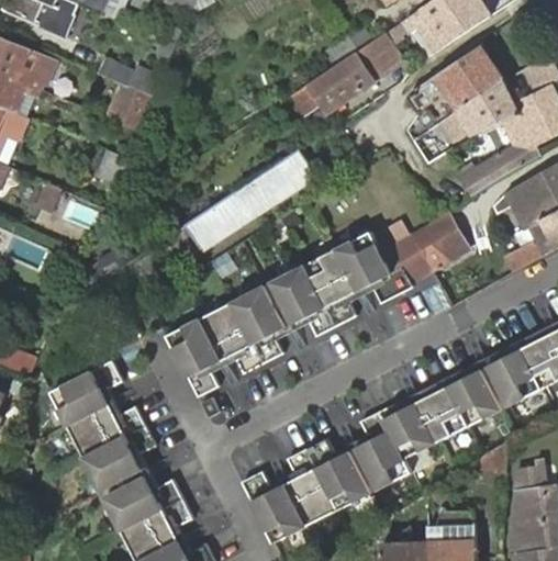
[(75,6),(60,0),(4,0),(0,11),(60,38),(75,6)]
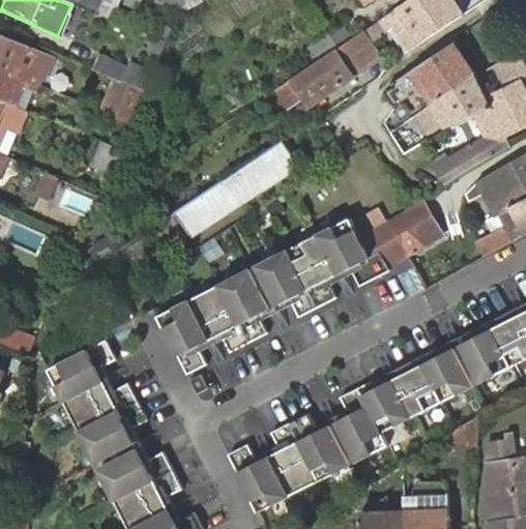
[(57,0),(70,5),(89,13),(94,0),(57,0)]
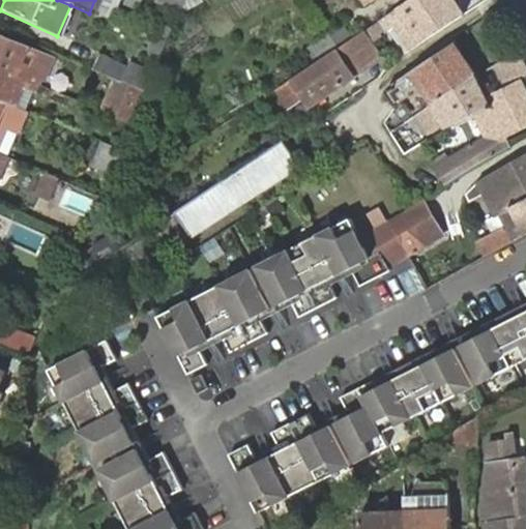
[(157,0),(180,10),(184,0),(157,0)]
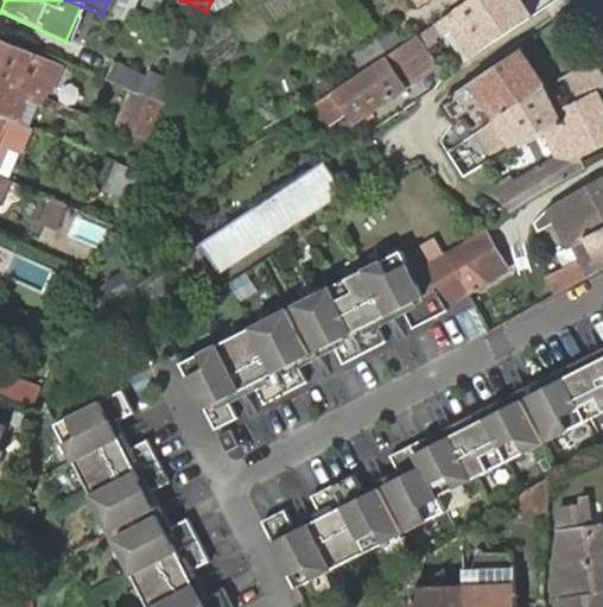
[(529,18),(518,0),(465,0),(430,25),(438,37),(449,30),(464,18),(469,25),(452,36),(468,59),(529,18)]
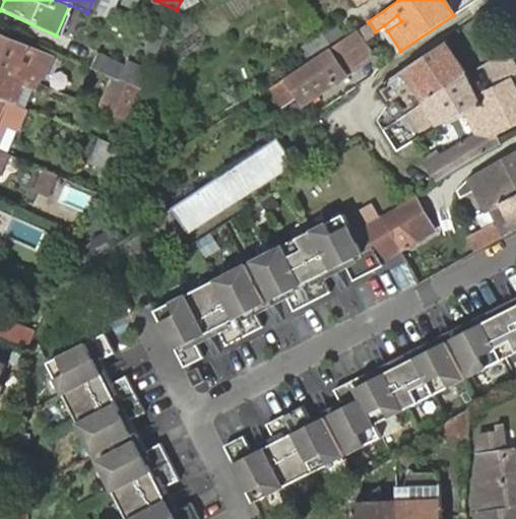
[(384,25),(387,30),(401,21),(397,15),(384,25)]
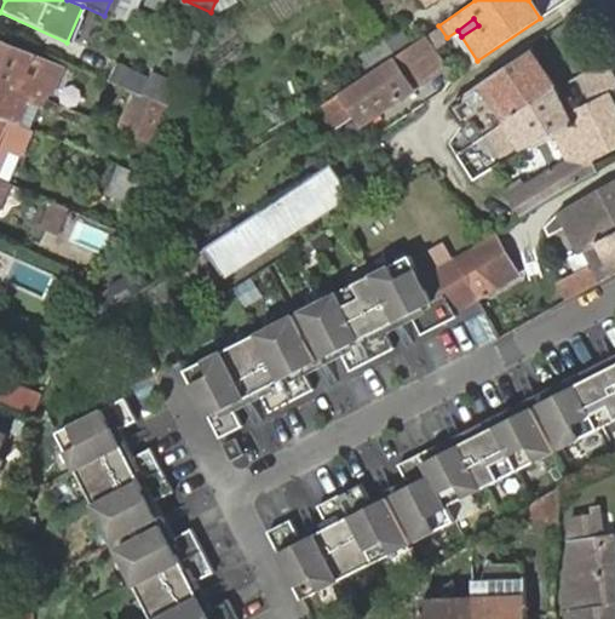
[(568,30),(562,22),(550,30),(556,38),(568,30)]
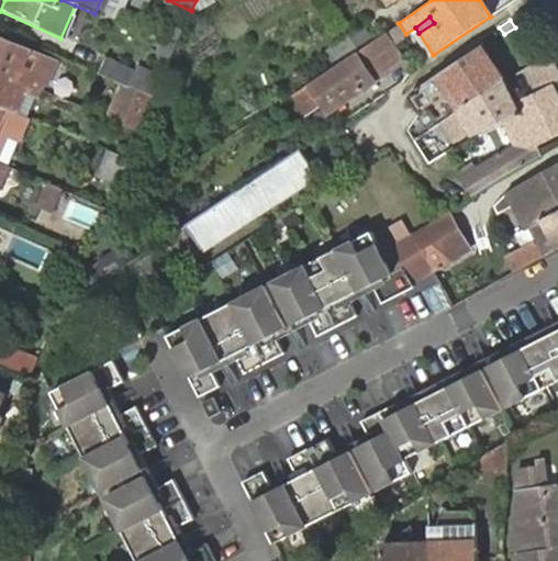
[(405,34),(398,23),(384,32),(391,43),(405,34)]
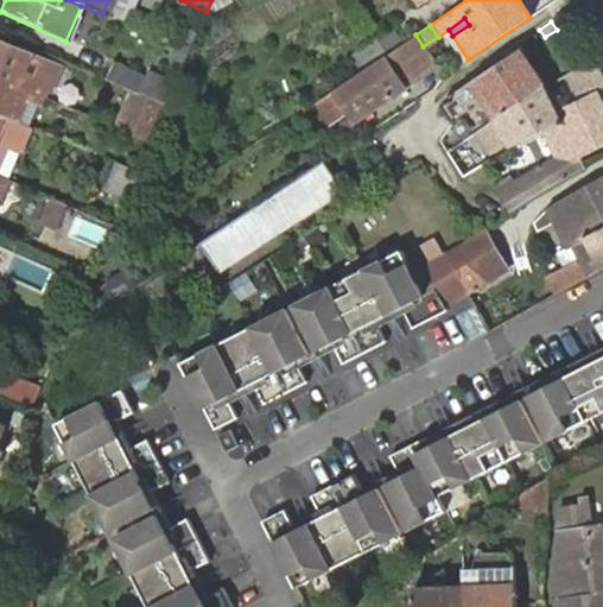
[(392,27),(349,56),(359,70),(401,42),(392,27)]
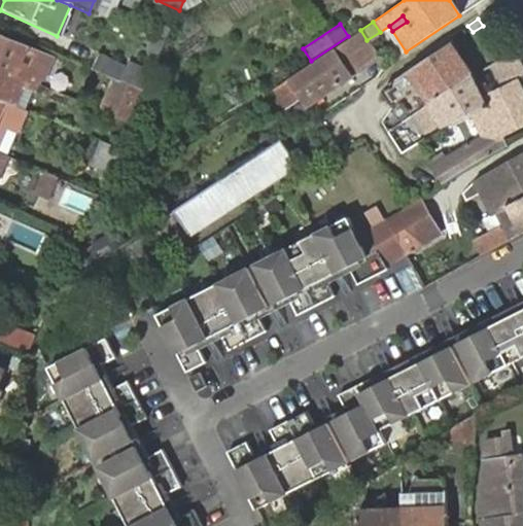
[(150,41),(164,46),(171,30),(158,26),(150,41)]
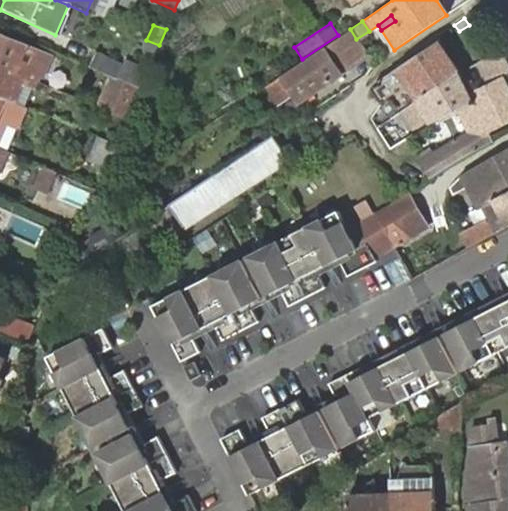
[(329,44),(264,89),(276,107),(291,97),(297,106),(338,77),(330,64),(338,59),(341,63),(363,49),(358,41),(356,39),(350,29),(329,44)]
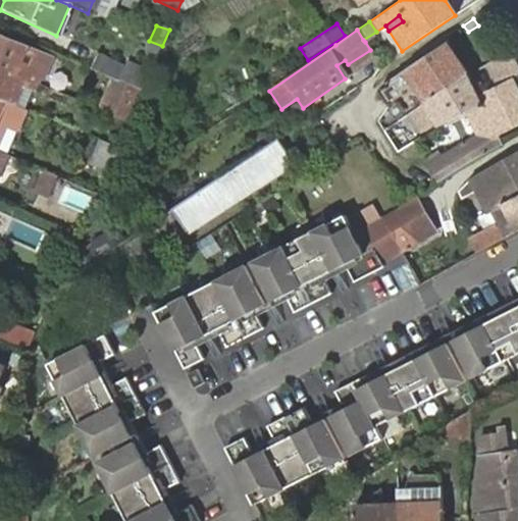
[(0,69),(36,85),(39,76),(43,79),(51,59),(0,38),(0,69)]
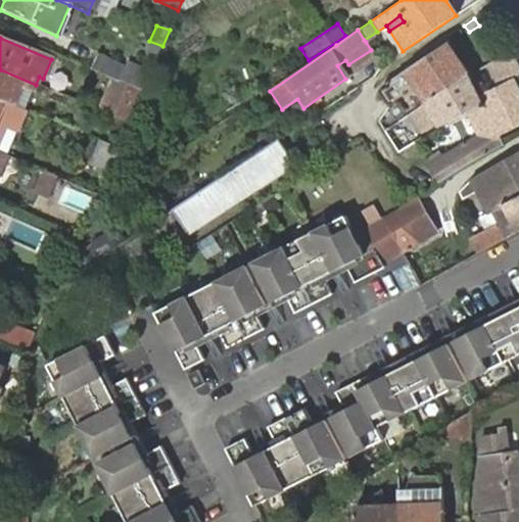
[(144,55),(156,60),(162,46),(149,41),(144,55)]
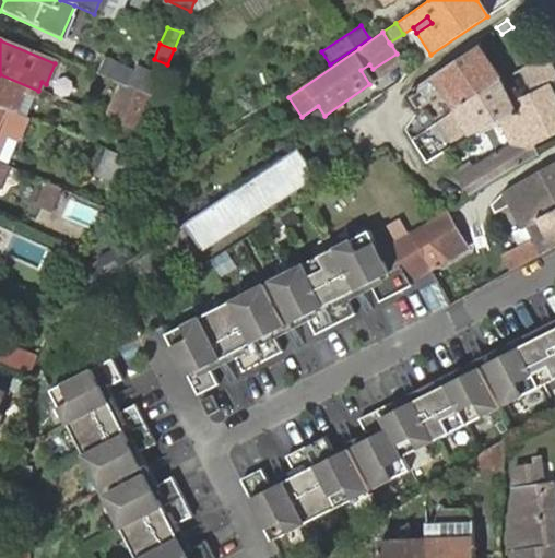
[(432,127),(459,108),(502,81),(481,47),(418,86),(416,87),(415,88),(405,102),(414,116),(422,110),(432,127)]
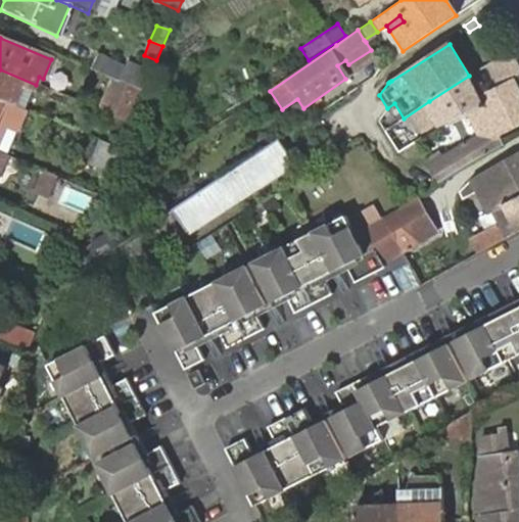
[(513,81),(518,78),(518,66),(510,49),(486,64),(497,88),(513,81)]
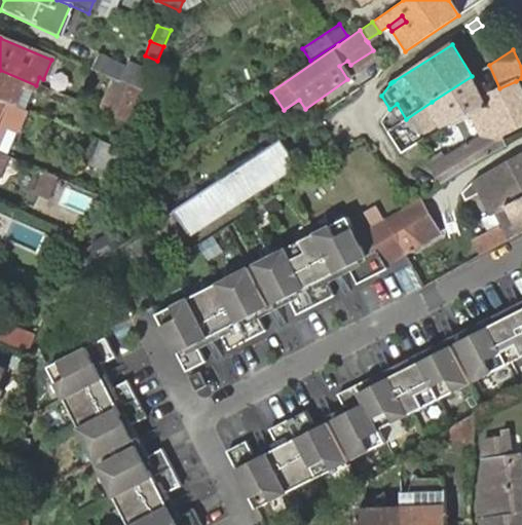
[(339,66),(347,79),(378,59),(373,50),(350,65),(347,61),(339,66)]
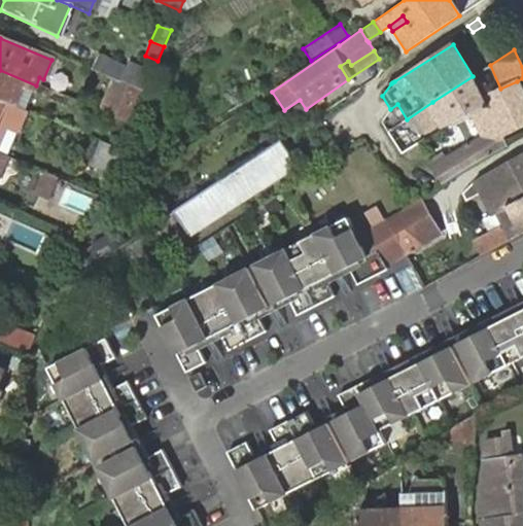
[(148,75),(98,54),(92,69),(109,77),(140,91),(148,75)]
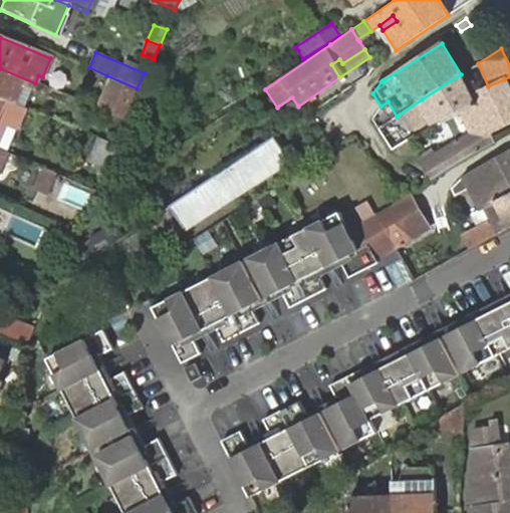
[(0,99),(12,105),(21,84),(32,89),(35,83),(0,68),(0,99)]
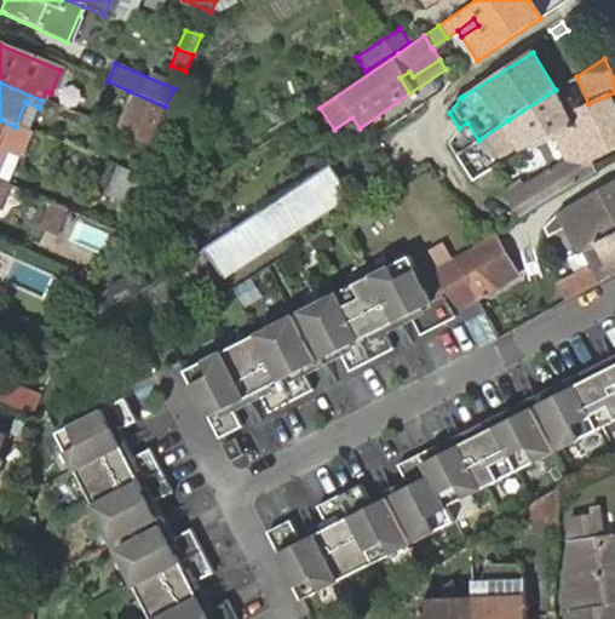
[(556,90),(509,120),(526,145),(555,133),(573,126),(590,162),(614,150),(614,108),(608,96),(588,104),(568,114),(556,90)]
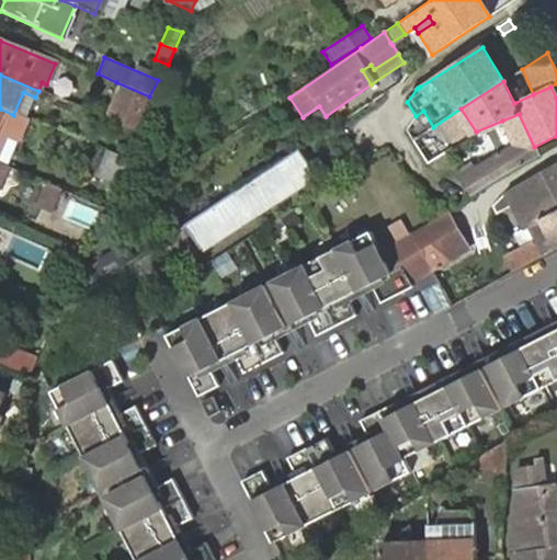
[(116,82),(101,118),(134,133),(149,96),(116,82)]
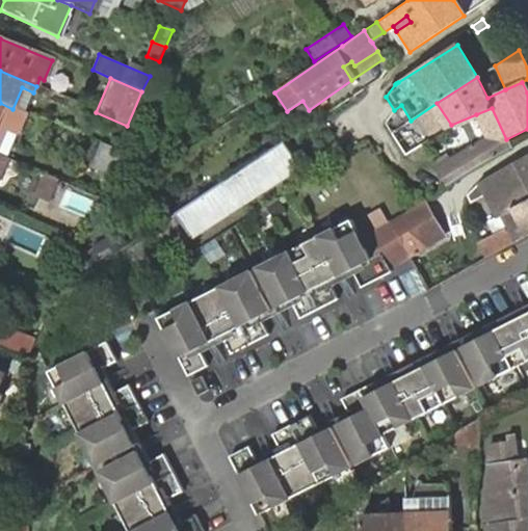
[(0,133),(2,128),(15,133),(24,111),(19,108),(17,111),(12,109),(0,103),(0,133)]
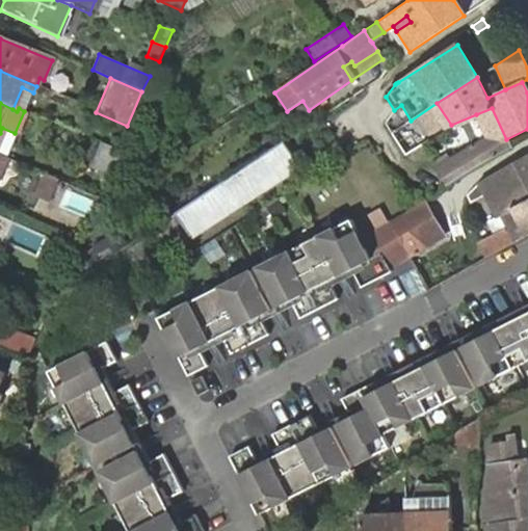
[(491,147),(506,139),(492,108),(476,114),(491,145),(491,147)]
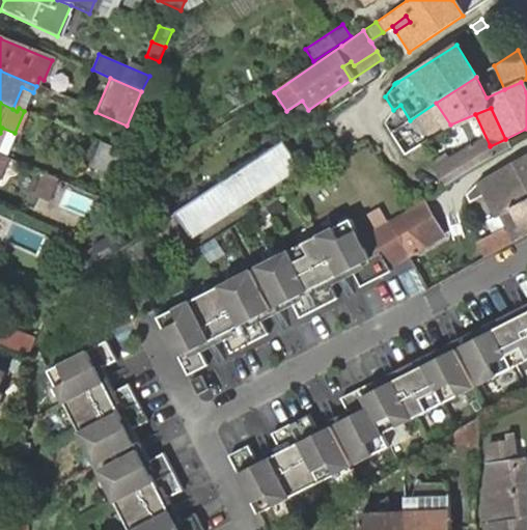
[(437,168),(445,188),(510,150),(505,139),(490,146),(490,145),(437,168)]
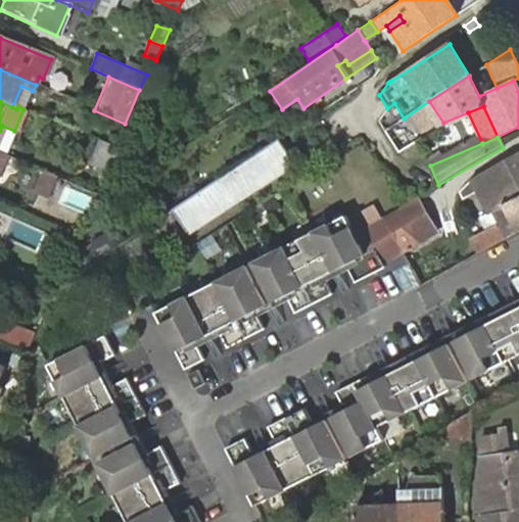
[(102,172),(111,145),(90,138),(82,164),(102,172)]
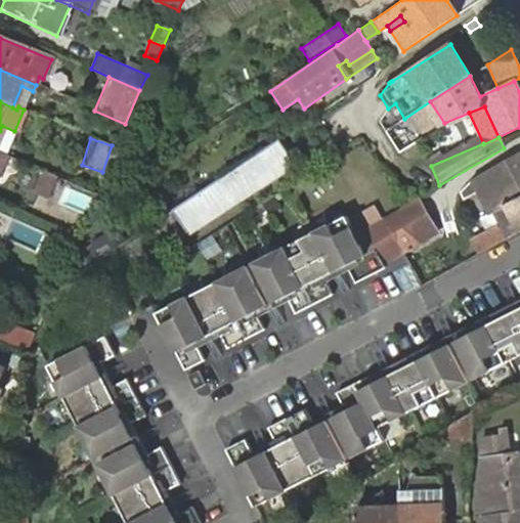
[(294,167),(278,140),(172,210),(187,236),(294,167)]
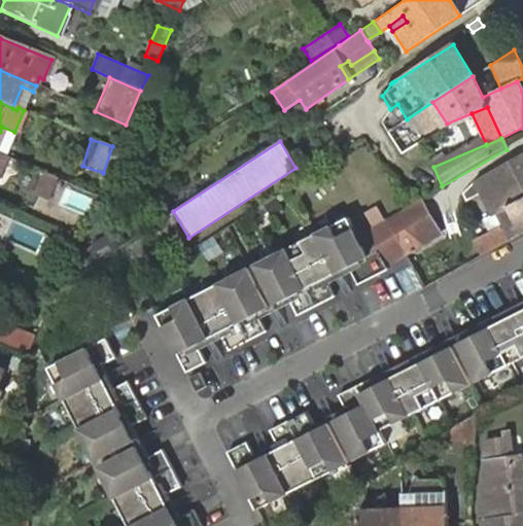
[(522,154),(503,166),(521,200),(522,198),(522,154)]
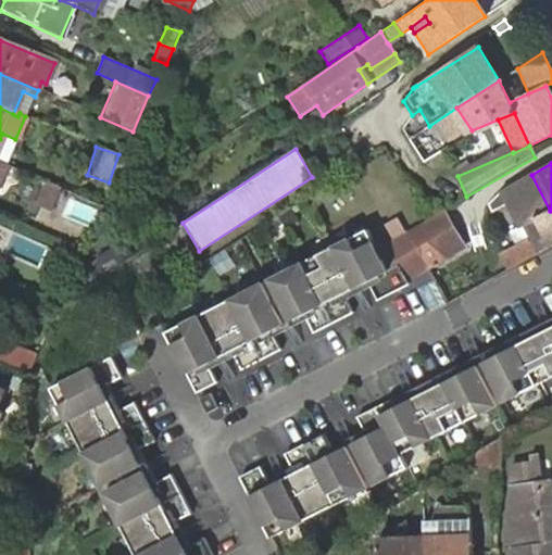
[(496,257),(503,270),(537,253),(551,243),(551,209),(550,211),(531,175),(499,192),(518,229),(521,228),(528,241),(517,246),(496,257)]
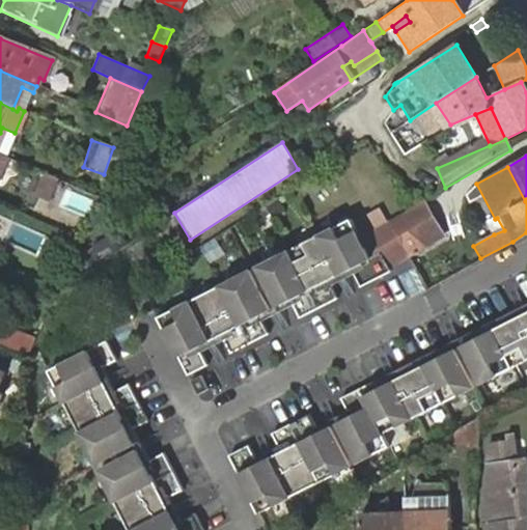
[(36,171),(25,194),(43,203),(54,179),(36,171)]
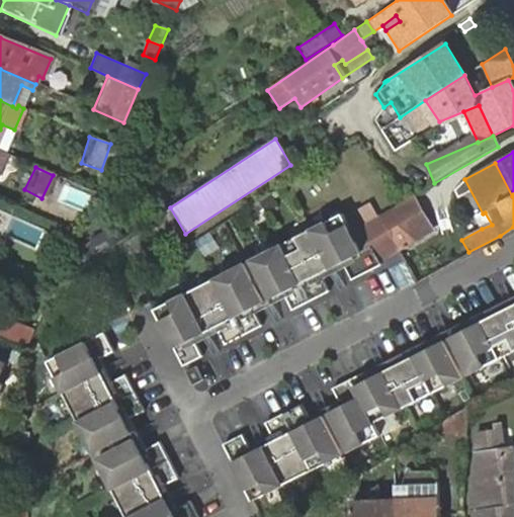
[(388,238),(391,243),(425,224),(411,200),(377,220),(388,238)]
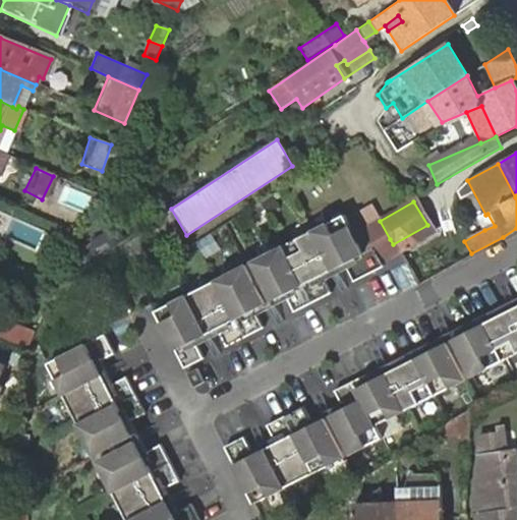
[(495,226),(487,214),(485,215),(478,219),(484,230),(495,226)]
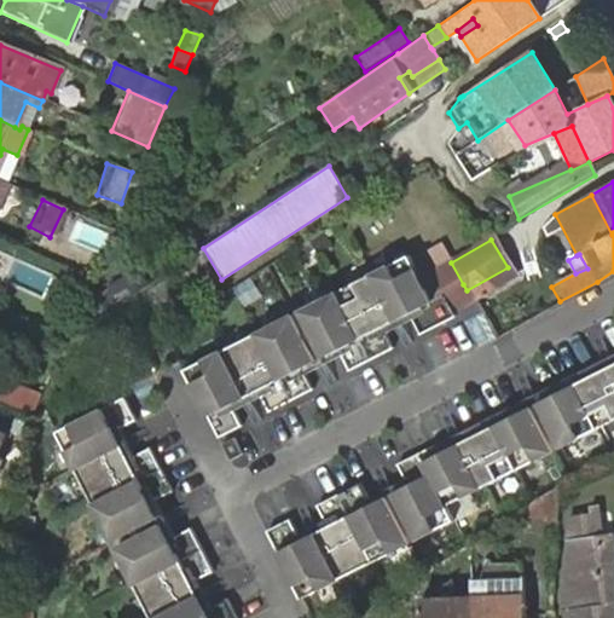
[(296,313),(311,340),(409,283),(417,278),(406,258),(366,279),(296,313)]
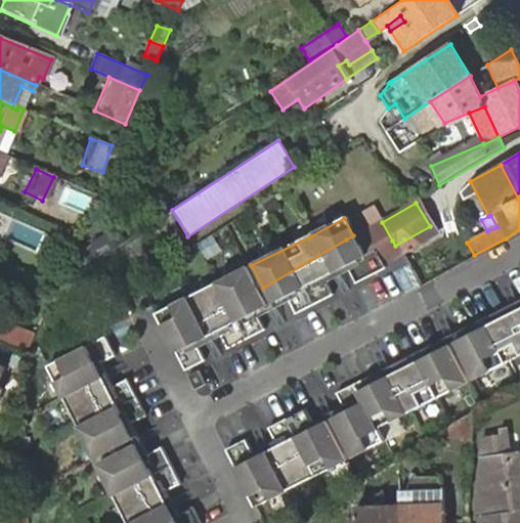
[(378,268),(376,263),(370,252),(392,241),(382,222),(353,235),(346,240),(263,288),(271,302),(283,297),(287,305),(291,313),(326,295),(321,287),(317,279),(346,264),(350,272),(354,280),(378,268)]
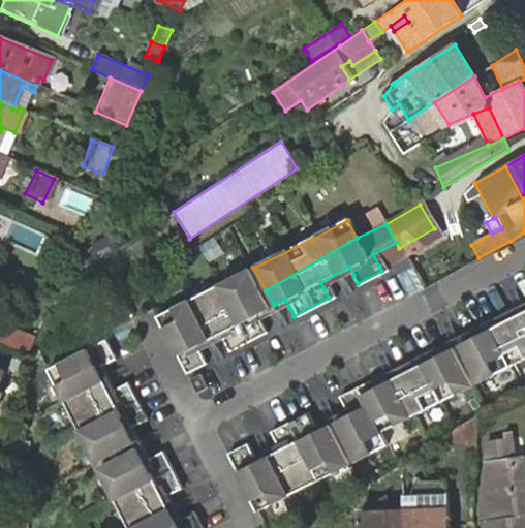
[(83,272),(119,247),(110,233),(72,256),(83,272)]
